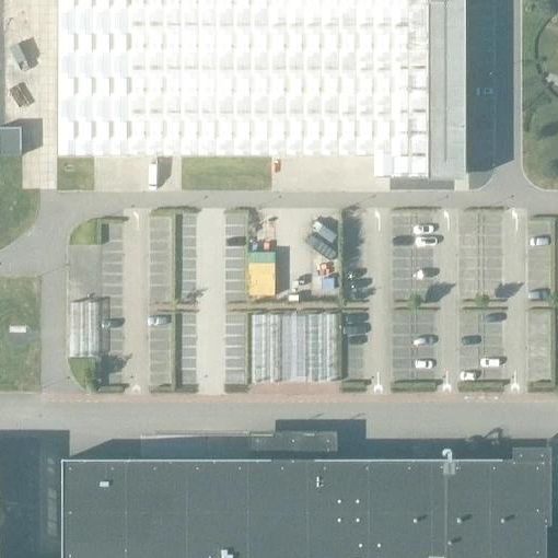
[(428,160),(428,0),(58,0),(58,103),(58,160),(162,160),(346,160),(392,160),(409,160),(428,160)]
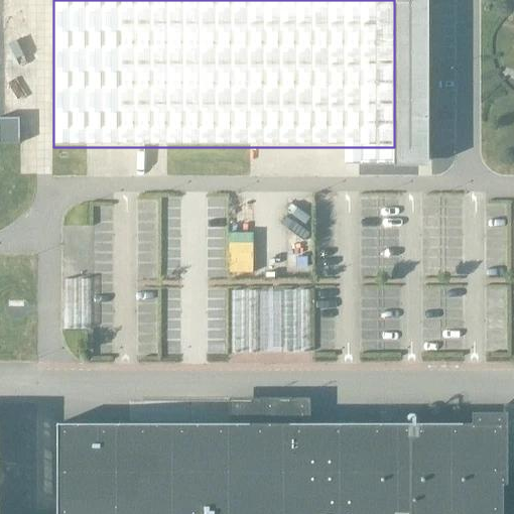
[(394,0),(394,147),(377,147),(379,160),(395,160),(395,164),(430,164),(429,0),(394,0)]
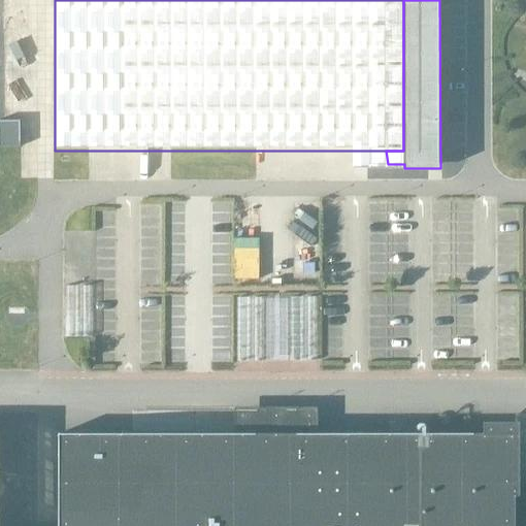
[(22,119),(0,119),(0,144),(22,144),(22,119)]
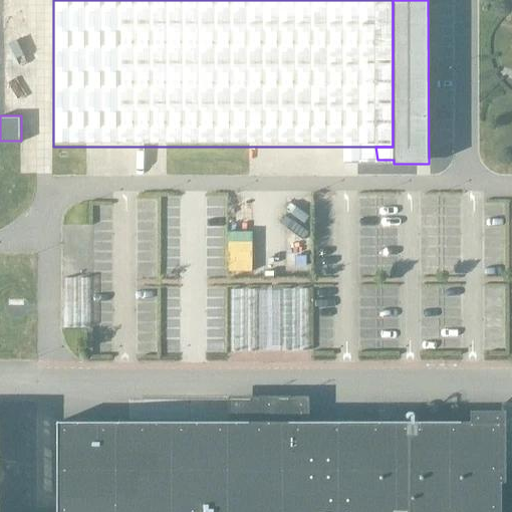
[(89,322),(92,273),(70,272),(67,321),(89,322)]
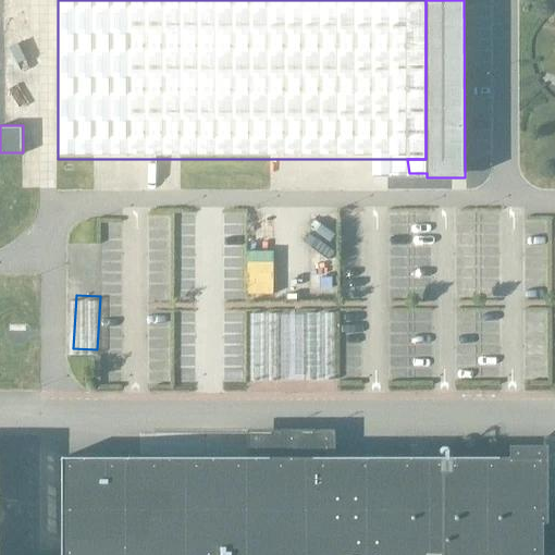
[(250,352),(249,375),(260,375),(261,353),(250,352)]
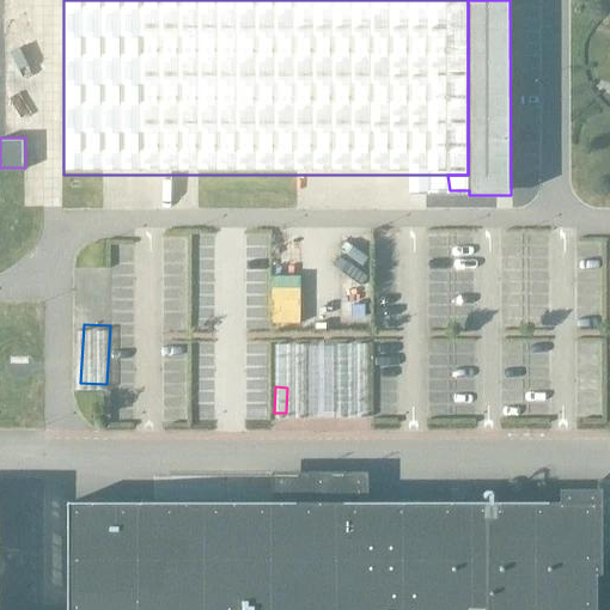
[(312,394),(313,419),(325,419),(324,394),(312,394)]
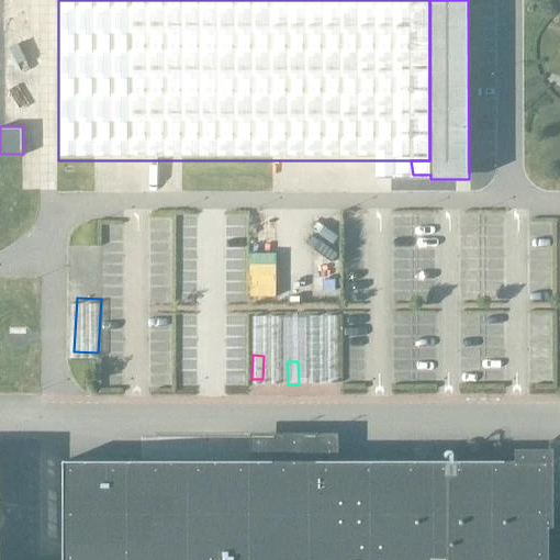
[(339,432),(252,432),(252,461),(65,461),(64,559),(549,559),(550,526),(555,526),(555,448),(516,448),(516,460),(339,460),(339,432)]
